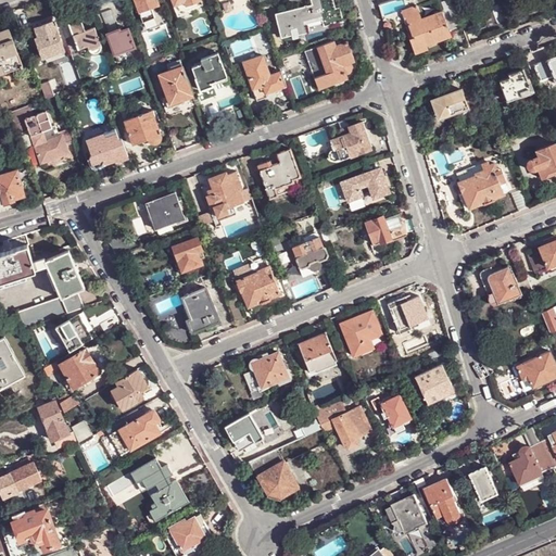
[(135,0),(140,13),(152,9),(161,5),(158,0),(135,0)]
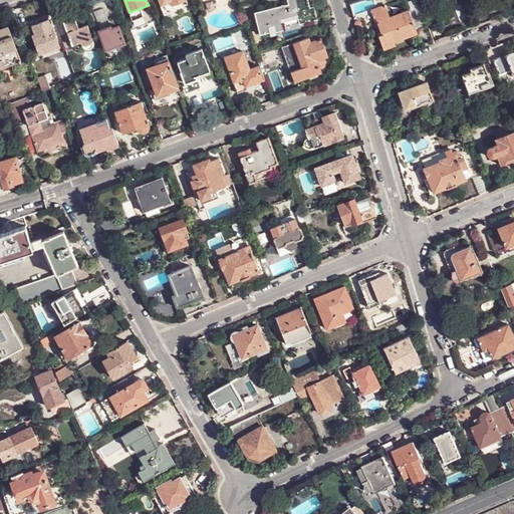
[(270,33),(271,35),(276,34),(275,32),(283,30),(281,21),(298,16),(300,24),(317,19),(314,7),(310,8),(307,0),(288,0),(289,5),(257,14),(263,34),(270,33)]
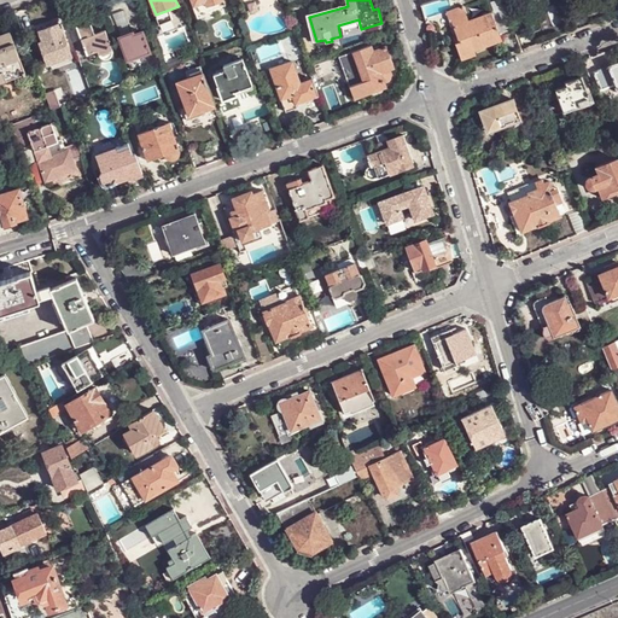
[(494,18),(508,12),(506,7),(502,0),(487,0),(491,12),(494,18)]
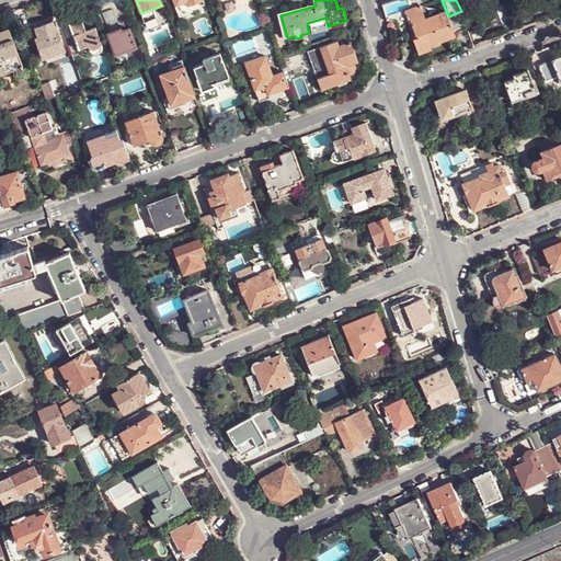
[(205,6),(204,2),(189,7),(187,3),(176,7),(180,15),(195,10),(198,9),(202,7),(205,6)]
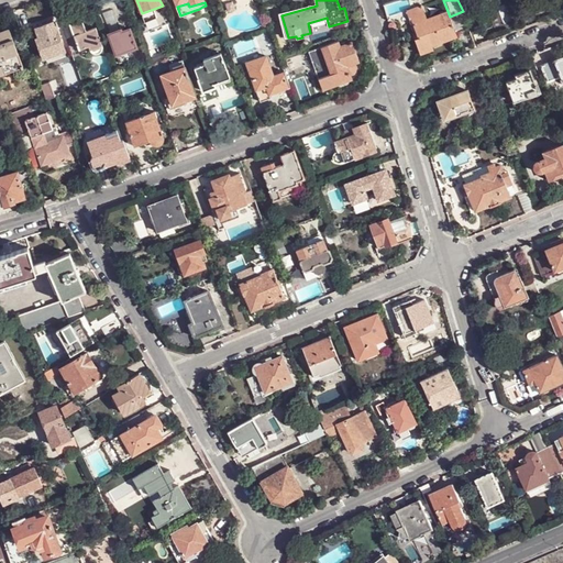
[(515,17),(509,3),(501,7),(507,20),(515,17)]
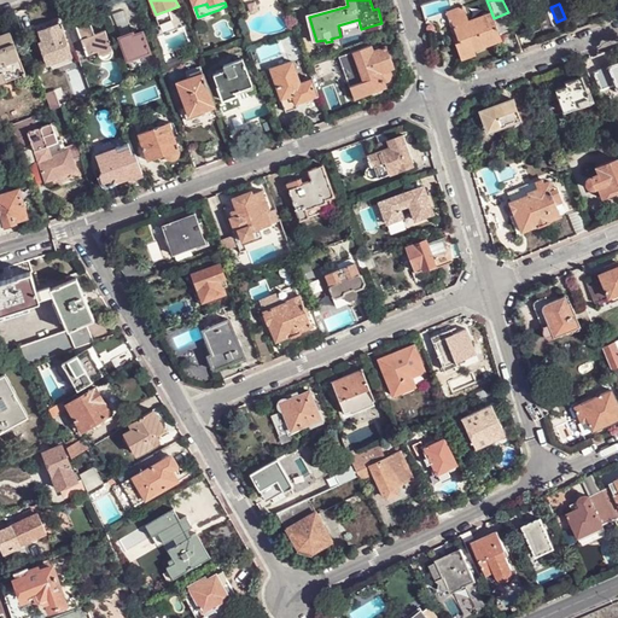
[(458,36),(464,54),(474,50),(502,40),(494,18),(491,12),(483,16),(484,17),(470,23),(464,7),(464,6),(447,13),(453,29),(454,29),(456,31),(458,36)]
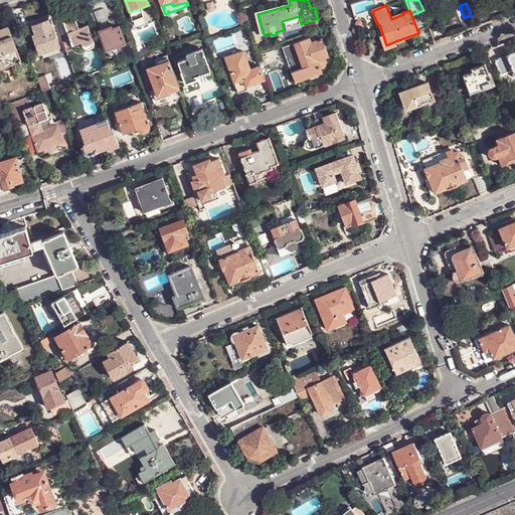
[(130,12),(134,21),(145,17),(141,8),(130,12)]
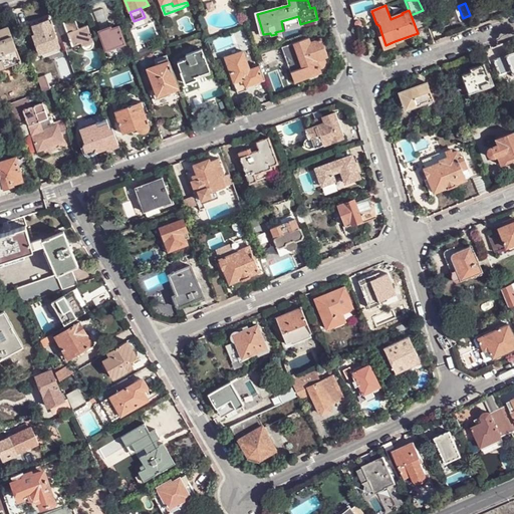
[(68,33),(79,29),(73,12),(62,16),(68,33)]
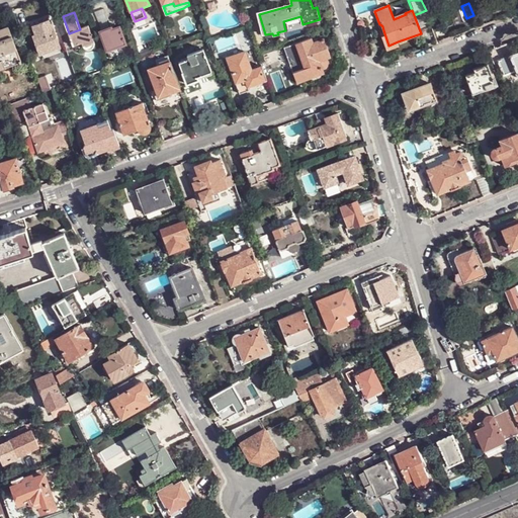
[(51,48),(52,51),(61,48),(51,21),(34,27),(38,38),(35,39),(39,51),(51,48)]
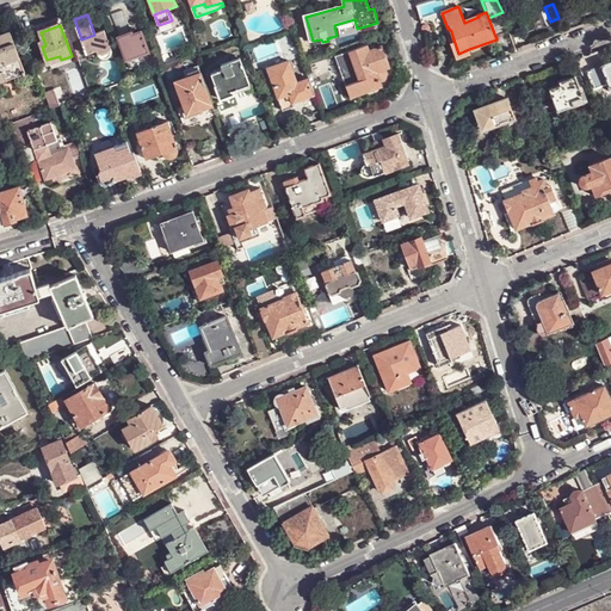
[(104,60),(107,61),(109,60),(112,57),(113,55),(113,51),(112,49),(106,31),(94,35),(81,39),(88,55),(98,51),(100,56),(102,59),(104,60)]
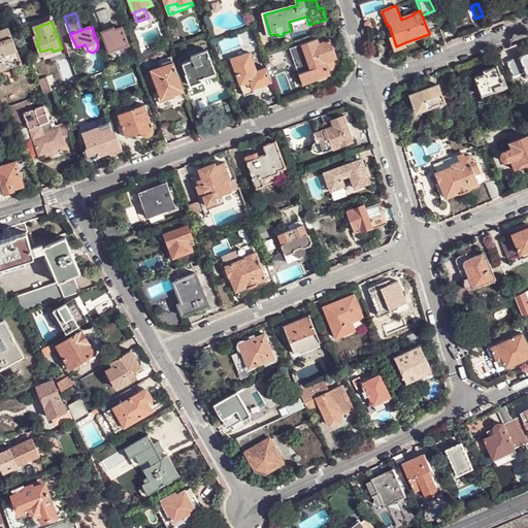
[(117,33),(116,30),(114,28),(103,32),(110,52),(130,44),(125,30),(117,33)]
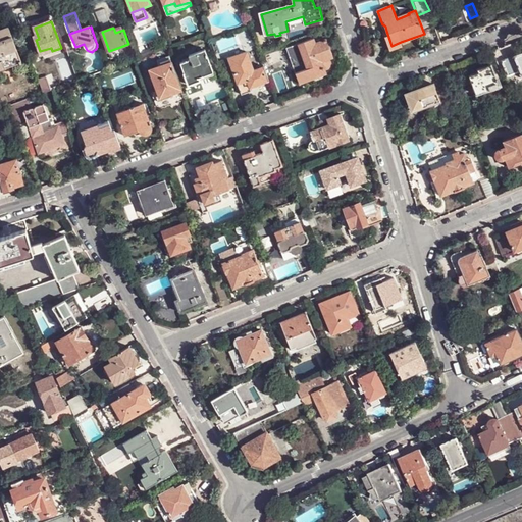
[(0,76),(22,68),(24,65),(12,31),(0,35),(0,76)]
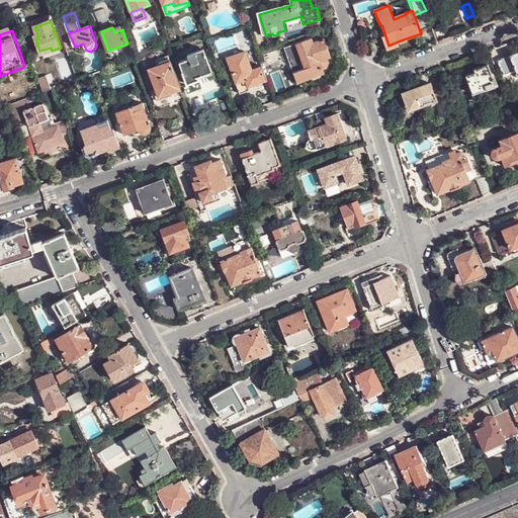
[(389,46),(383,30),(380,31),(389,50),(400,46),(398,41),(389,46)]
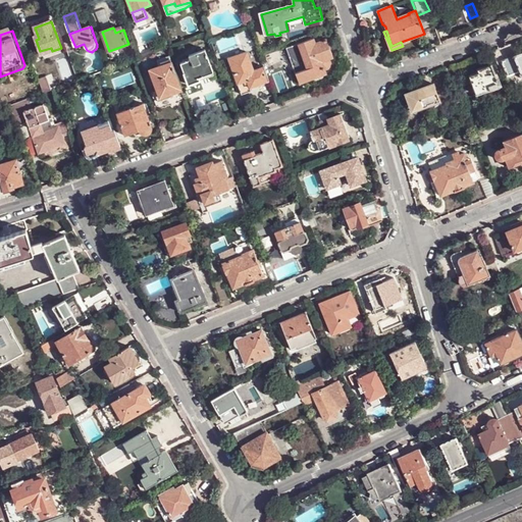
[(308,69),(312,80),(327,74),(326,70),(323,63),(331,60),(335,59),(328,40),(319,43),(317,44),(315,39),(314,39),(299,45),(308,69)]
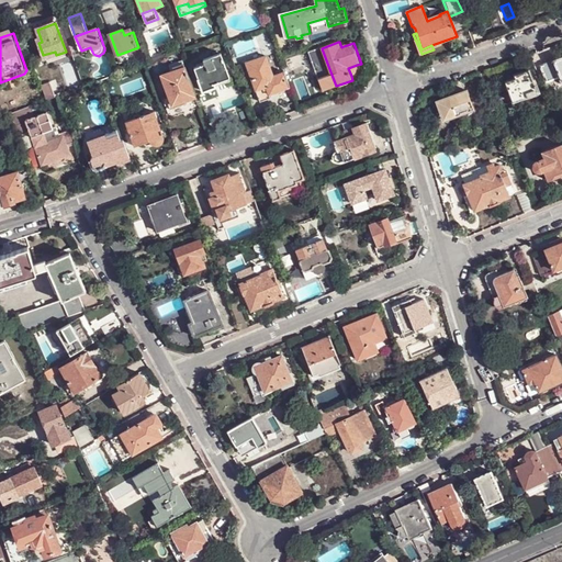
[(310,53),(319,79),(332,75),(322,48),(310,53)]
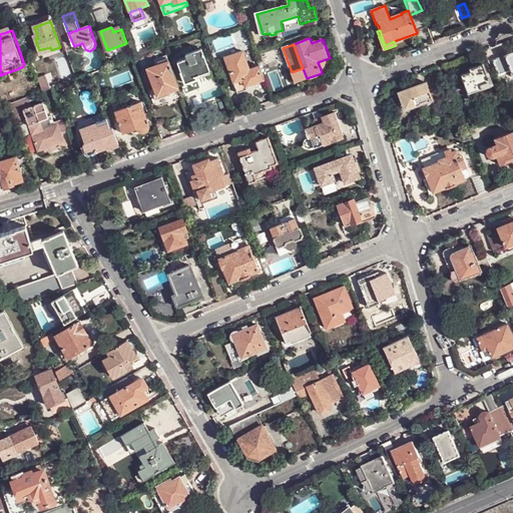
[(195,77),(209,71),(210,71),(202,49),(186,55),(187,59),(177,62),(185,83),(195,79),(195,77)]
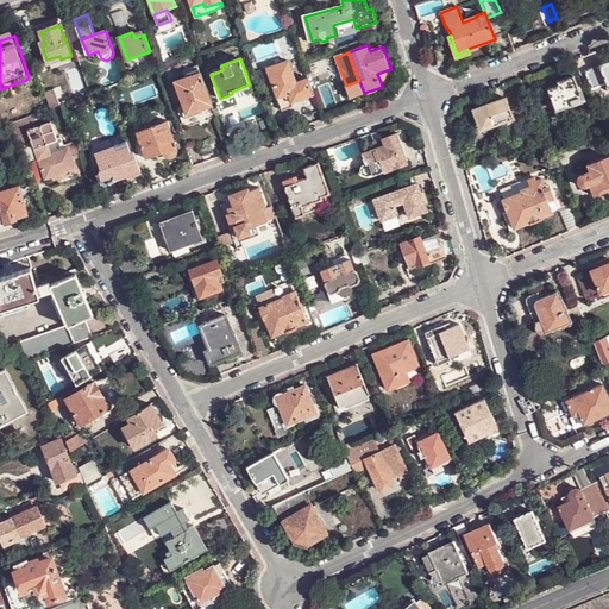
[(315,95),(308,79),(296,83),(289,62),(268,69),(278,99),(289,94),(293,104),(303,100),(315,95)]
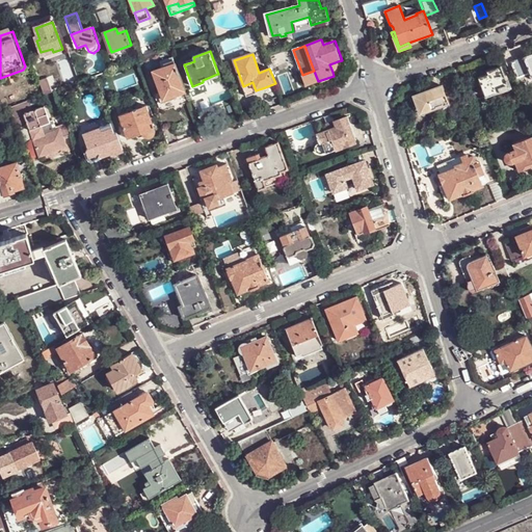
[(531,72),(531,74),(531,55),(512,62),(519,77),(531,72)]
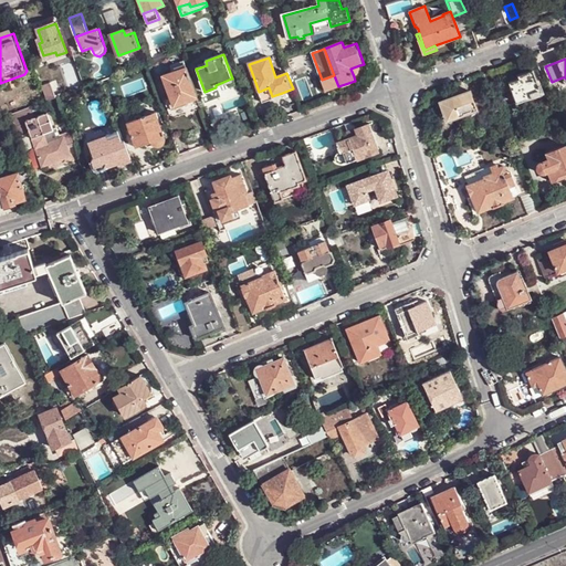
[(136,69),(138,75),(150,72),(147,64),(136,69)]
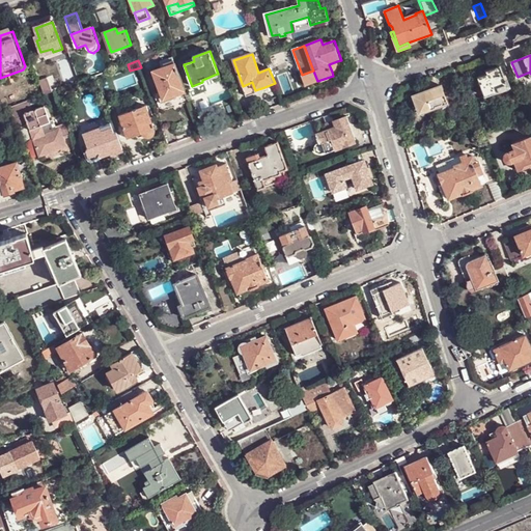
[(338,65),(337,61),(329,64),(332,72),(335,71),(337,67),(338,65)]
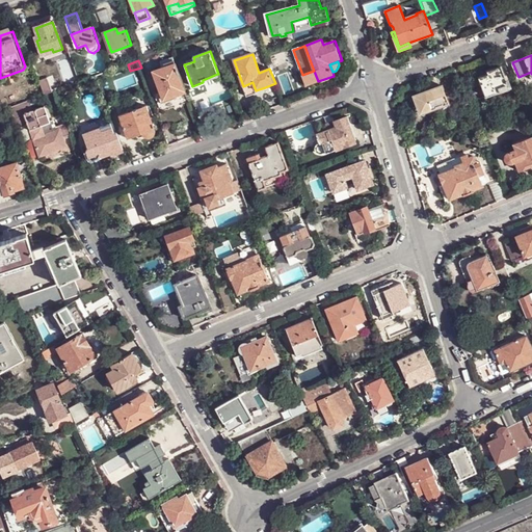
[(162,96),(164,101),(174,98),(177,96),(186,92),(176,64),(173,65),(163,69),(154,72),(161,91),(162,96)]
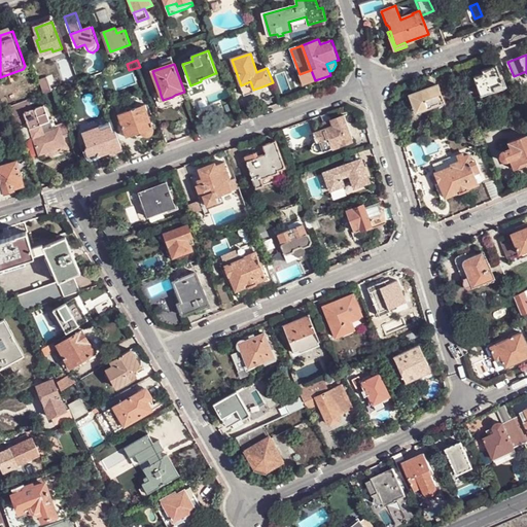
[(488,71),(484,73),(475,77),(482,96),(504,88),(496,66),(487,69),(488,71)]
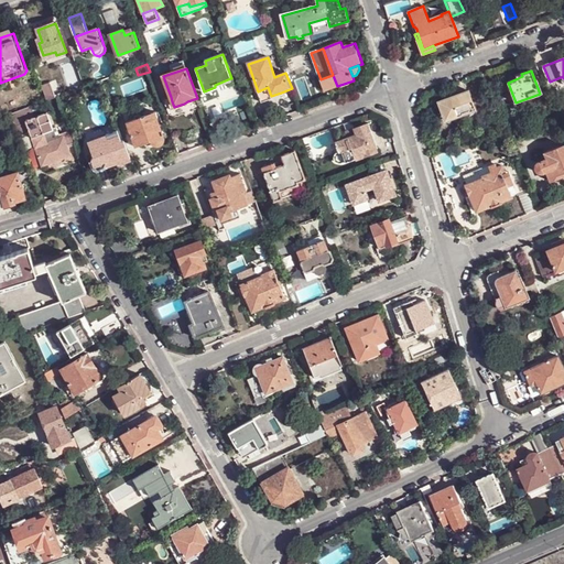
[(321,79),(325,90),(337,86),(333,75),(321,79)]
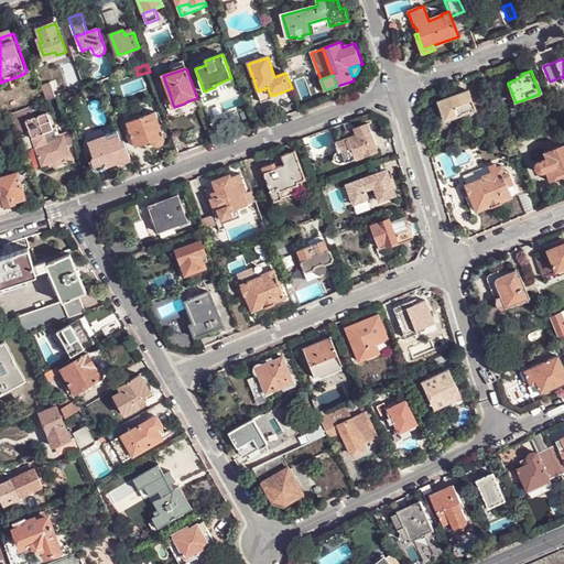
[(232,84),(230,78),(215,85),(215,87),(217,90),(232,84)]
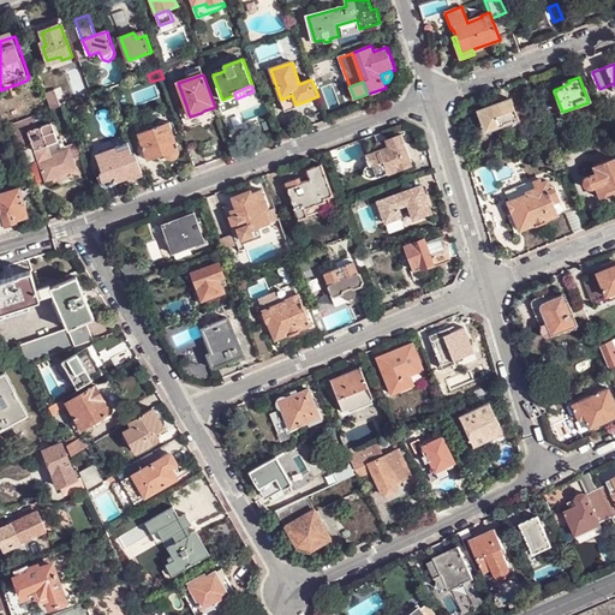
[(47,94),(52,111),(61,107),(55,90),(47,94)]
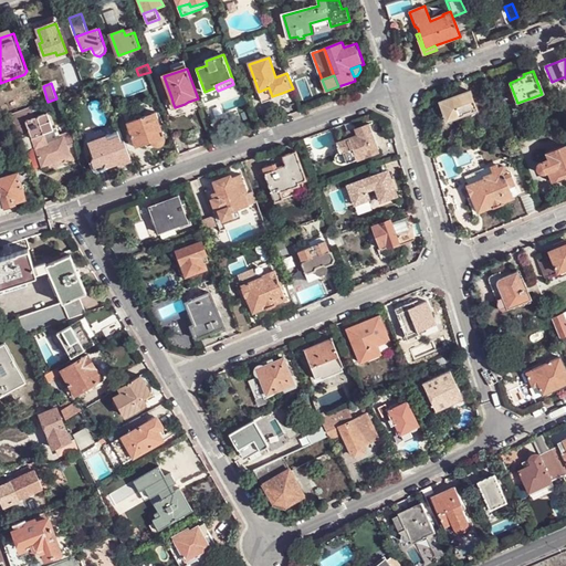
[(269,87),(259,92),(263,104),(273,100),(272,96),(269,87)]
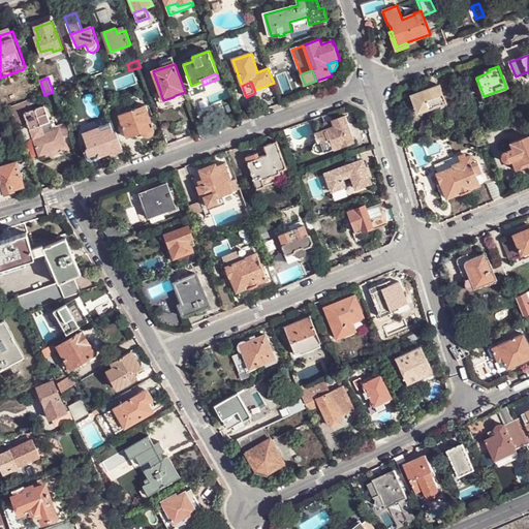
[(411,96),(418,114),(446,103),(440,85),(411,96)]
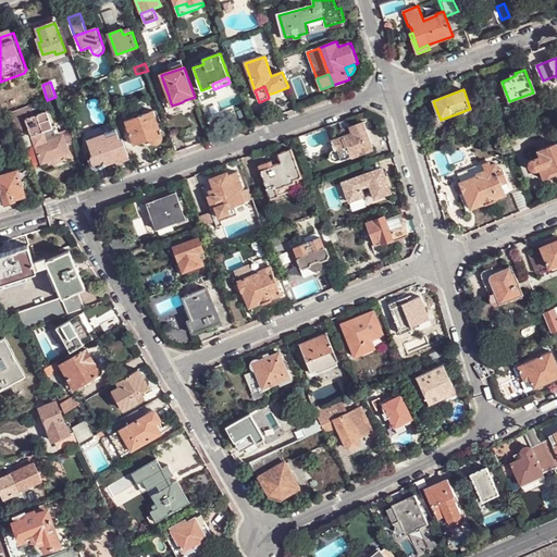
[(28,107),(12,113),(16,125),(27,122),(34,119),(34,118),(28,107)]
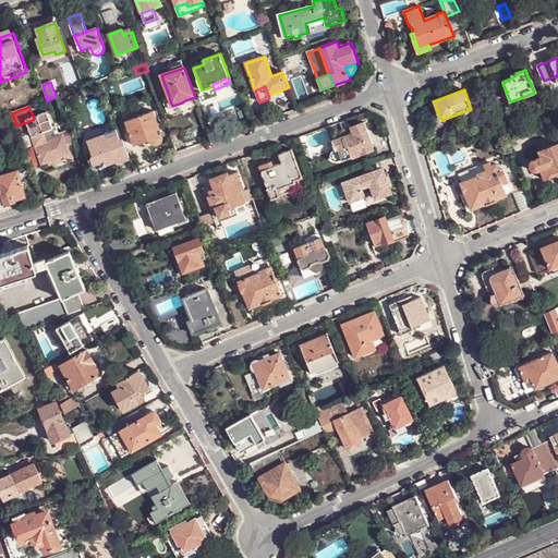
[(144,143),(164,135),(154,111),(126,121),(135,146),(144,143)]
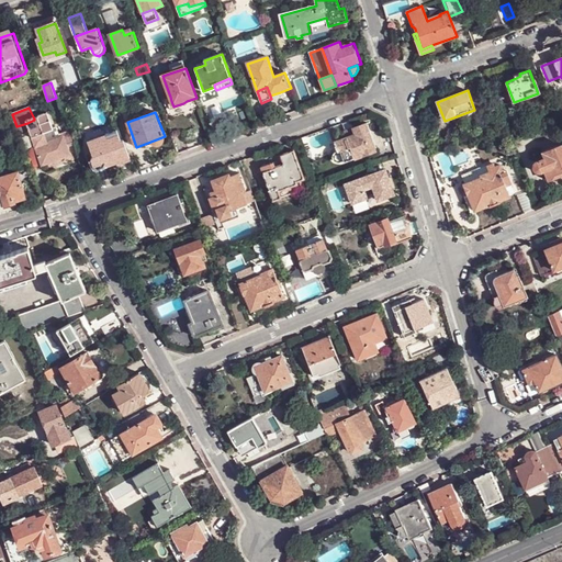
[(48,113),(34,119),(34,120),(27,123),(33,138),(45,134),(44,133),(53,130),(55,128),(48,113)]
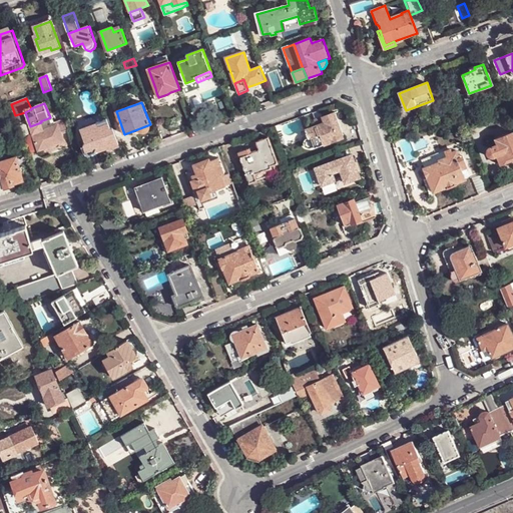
[(152,110),(157,125),(167,121),(162,107),(152,110)]
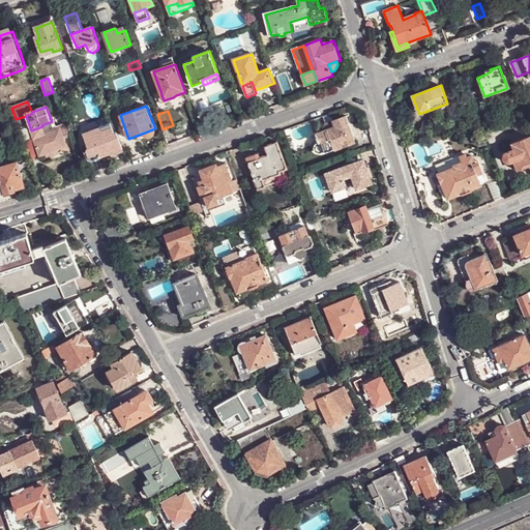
[(325,152),(325,153),(354,143),(345,119),(347,118),(347,117),(334,122),(335,127),(328,130),(316,135),(318,143),(319,144),(321,144),(325,152)]
